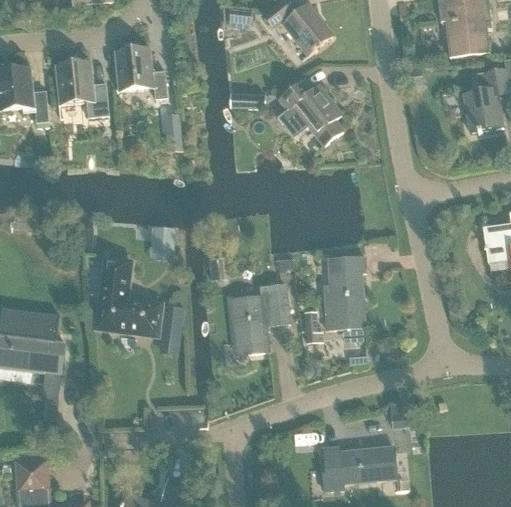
[(273,28),(281,21),(308,54),(333,34),(307,3),(297,11),(288,0),(280,0),(262,14),(273,28)]
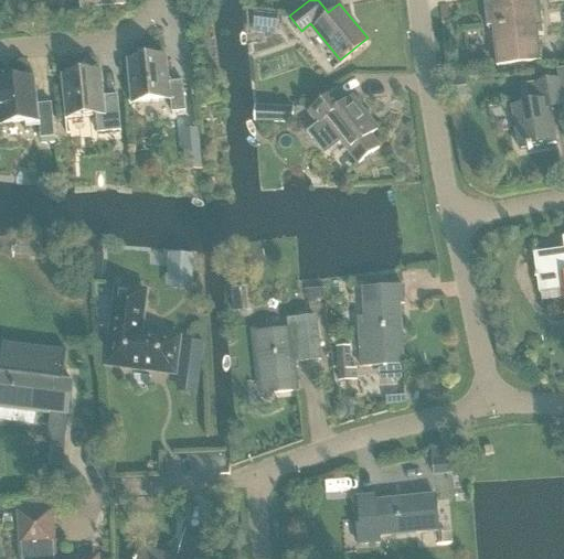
[(483,0),(486,23),(491,22),(496,62),(541,56),(538,31),(542,30),(539,0),(483,0)]
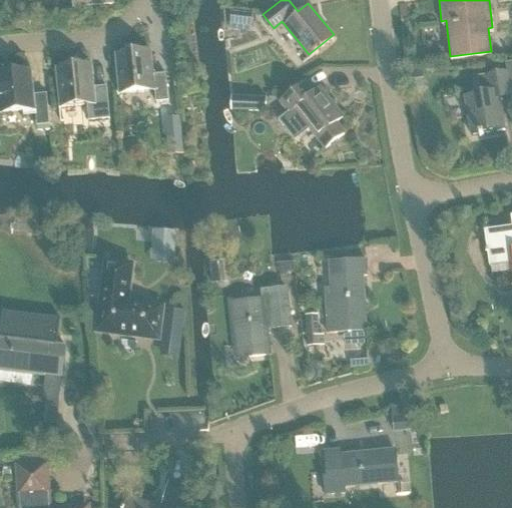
[(153,70),(151,47),(115,51),(118,89),(155,85),(156,97),(168,96),(165,69),(153,70)]
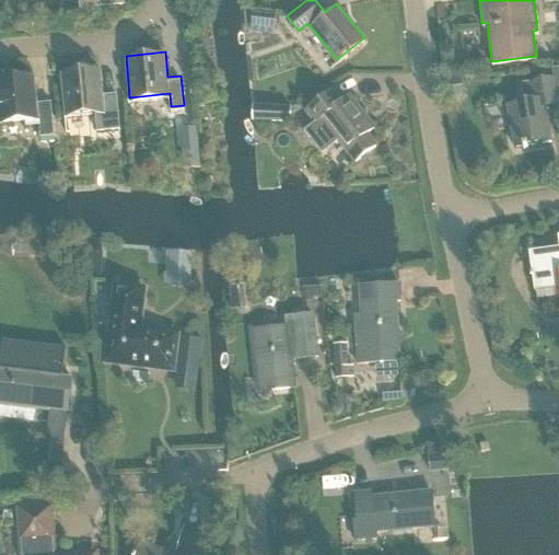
[(530,79),(533,102),(508,106),(514,143),(550,137),(545,104),(558,101),(558,62),(552,65),(554,74),(530,79)]
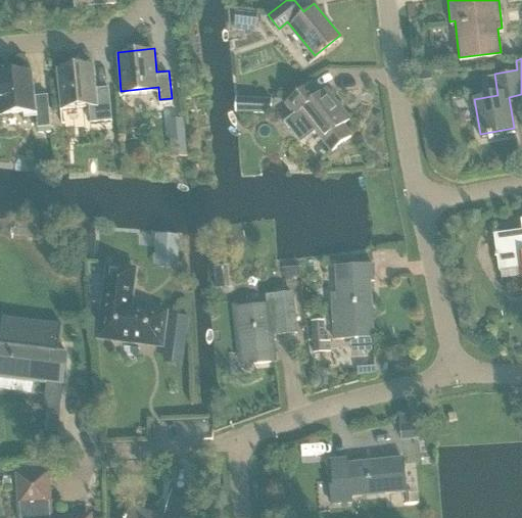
[(96,85),(94,62),(56,65),(60,105),(89,102),(90,119),(111,116),(108,84),(96,85)]
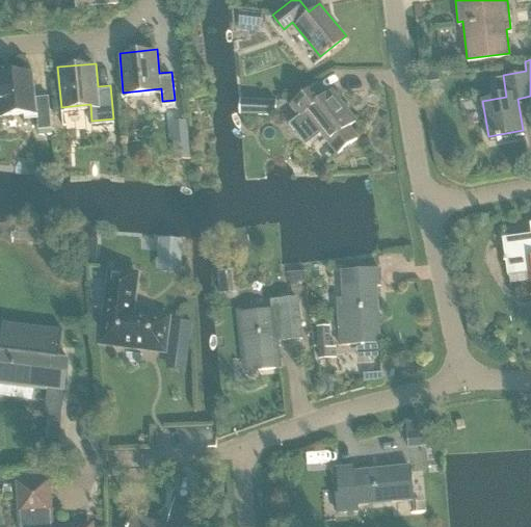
[(35,94),(33,70),(0,72),(0,113),(36,109),(38,126),(51,125),(48,93),(35,94)]
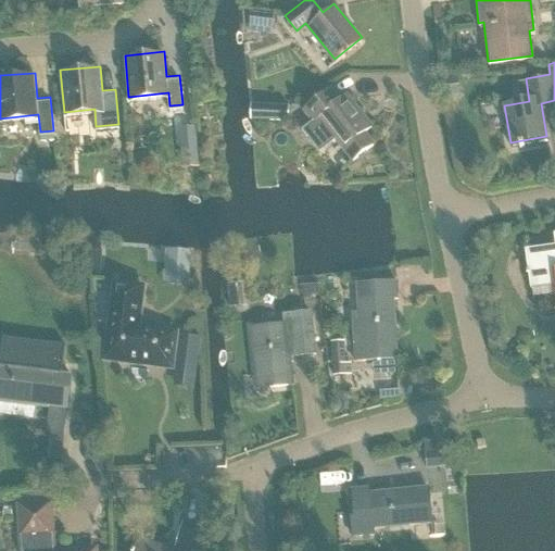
[(312,117),(301,126),(318,149),(336,136),(352,157),(371,140),(363,129),(370,123),(345,91),(338,98),(329,86),(303,107),(312,117)]
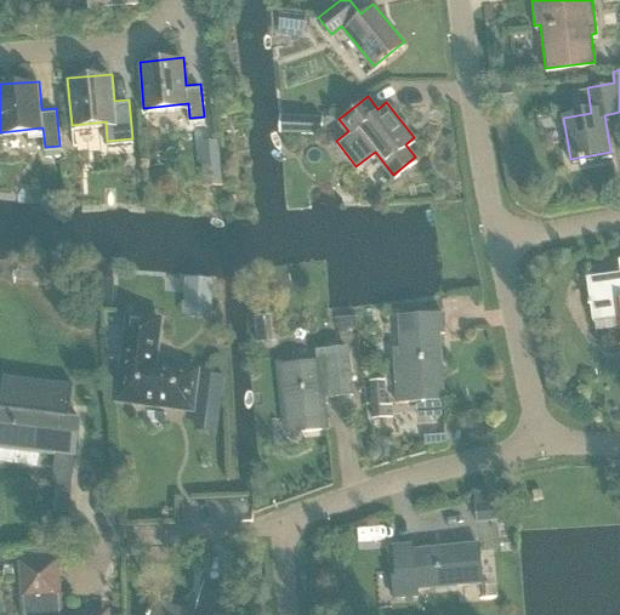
[(279,112),(279,125),(279,129),(322,130),(322,114),(279,112)]
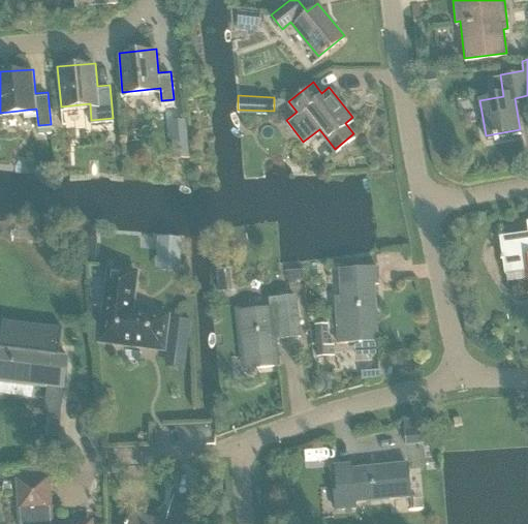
[(172,132),(185,131),(184,117),(171,118),(172,132)]
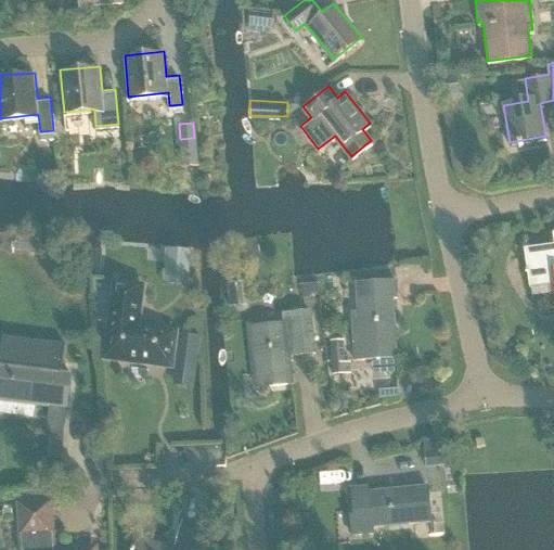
[(553,229),(552,230),(553,241),(524,245),(529,283),(553,279),(553,229)]
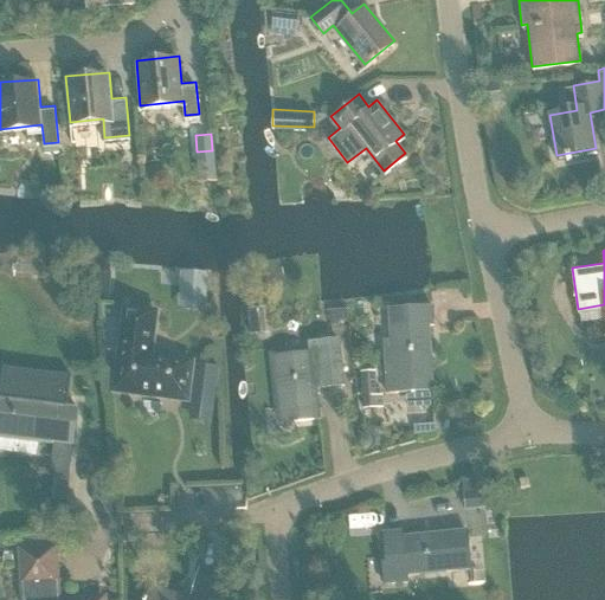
[(178,304),(205,307),(206,269),(179,266),(178,304)]
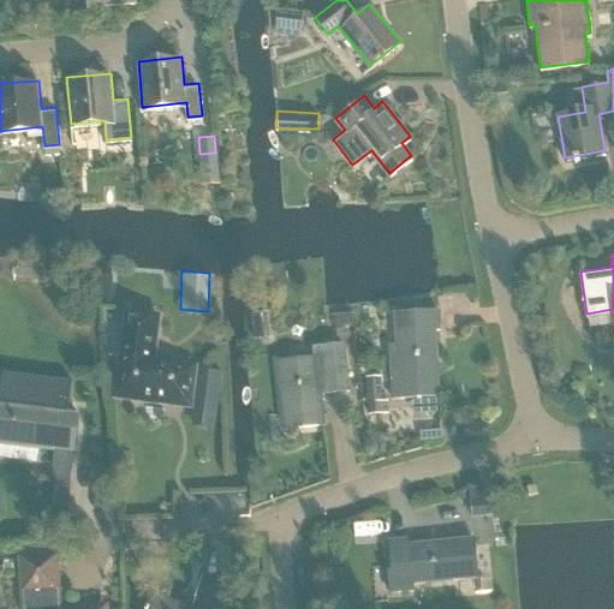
[(410,327),(395,327),(398,376),(411,376),(412,393),(437,392),(434,326),(439,326),(437,308),(409,309),(410,327)]
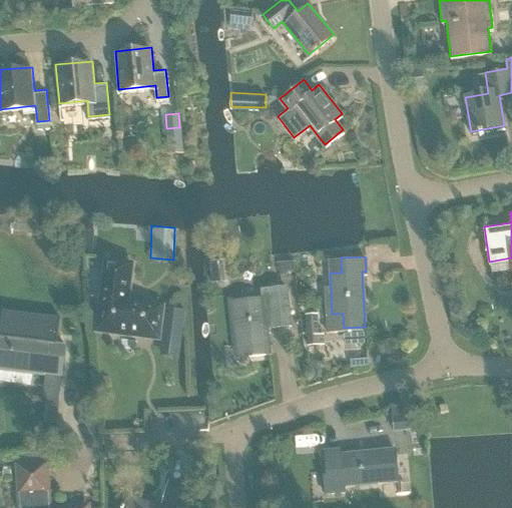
[(106,258),(97,328),(160,336),(164,304),(126,299),(131,262),(106,258)]
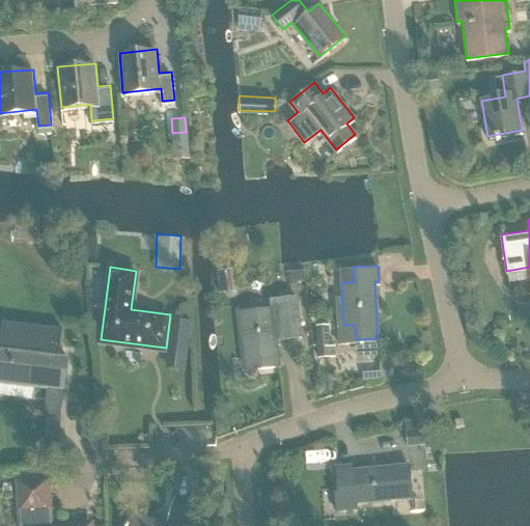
[(231,268),(217,269),(219,292),(233,291),(231,268)]
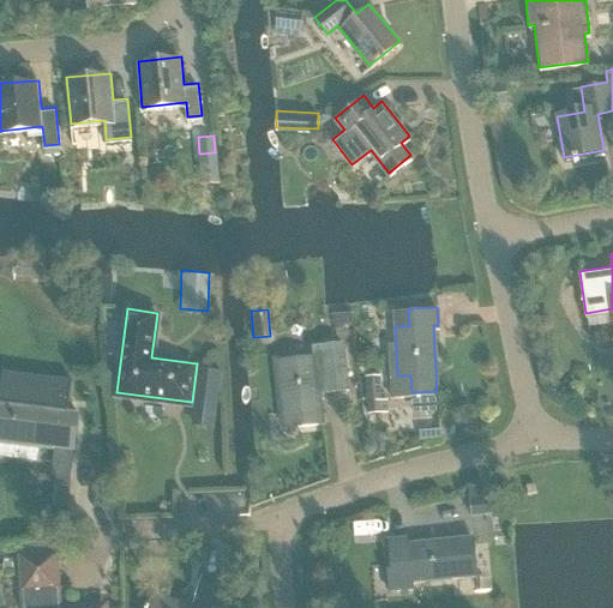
[(295,405),(296,422),(323,420),(319,389),(348,385),(342,339),(312,343),(313,354),(276,357),(282,407),(295,405)]
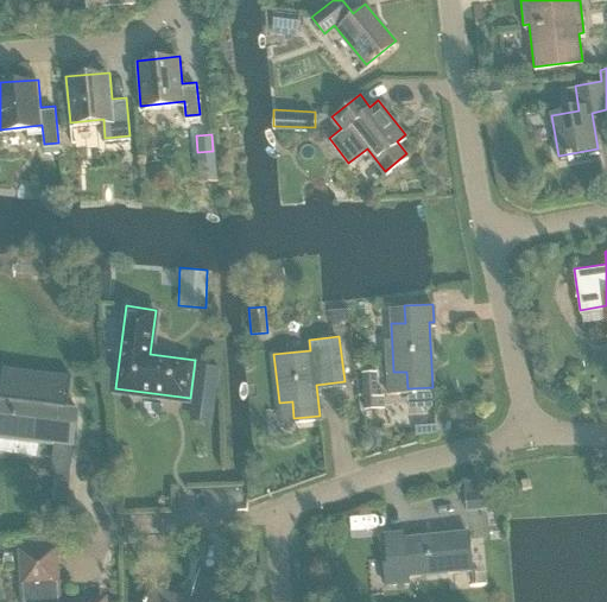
[(0,433),(54,439),(50,473),(55,474),(51,501),(65,502),(77,404),(67,403),(70,372),(2,363),(0,384),(0,433)]
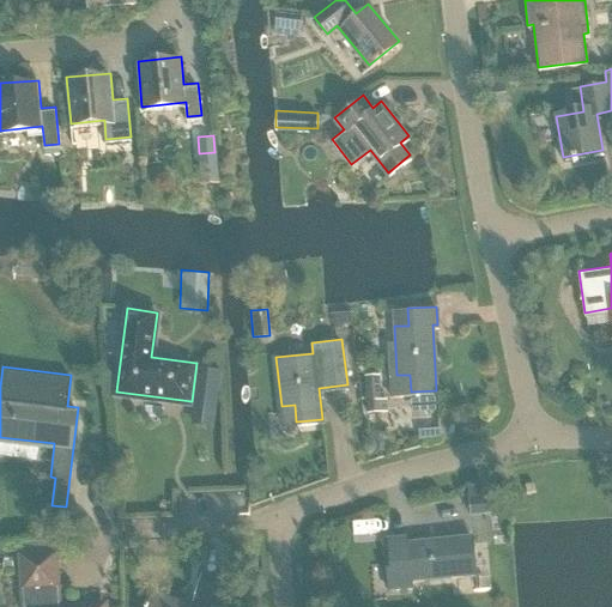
[(379,371),(364,371),(367,410),(381,408),(379,371)]
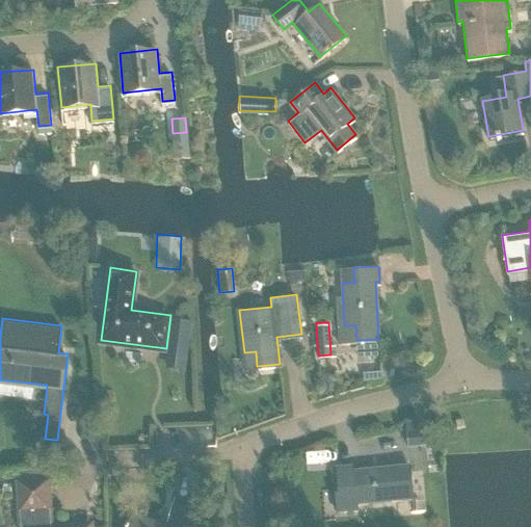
[(169,342),(166,365),(185,368),(188,345),(169,342)]
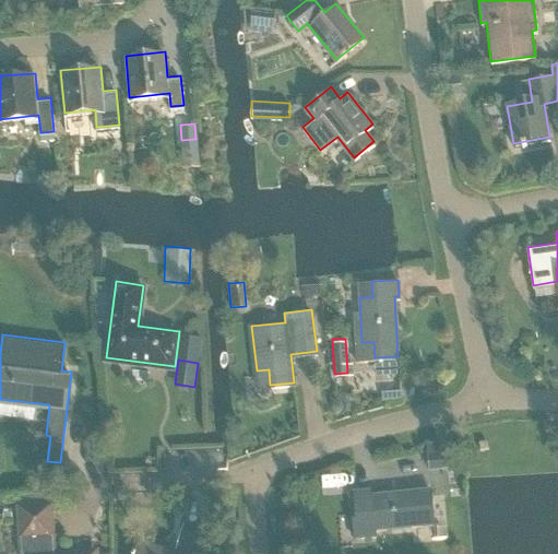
[(482,436),(477,437),(474,437),(475,446),(484,445),(482,436)]
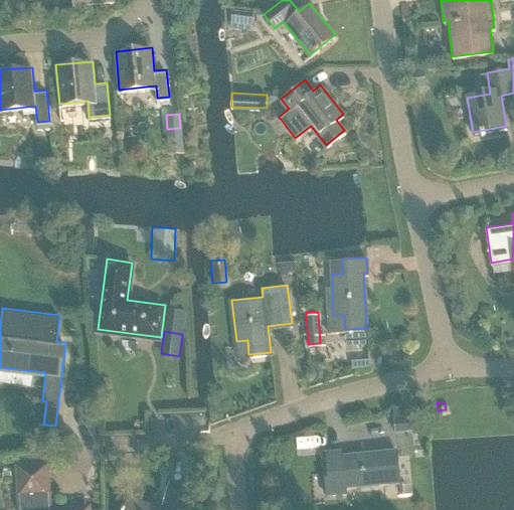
[(413,412),(389,415),(390,427),(414,425),(413,412)]
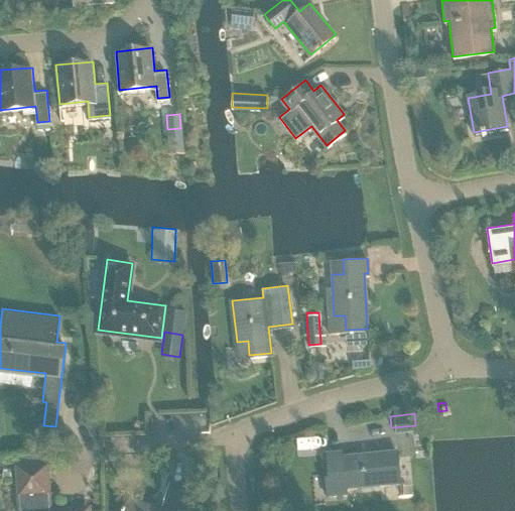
[(345,486),(399,481),(396,449),(342,454),(341,449),(326,450),(328,475),(325,475),(327,493),(346,492),(345,486)]
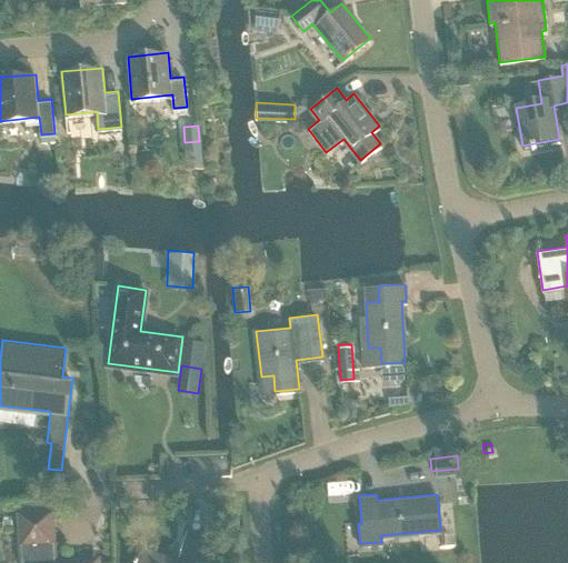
[(95,562),(96,559),(55,562),(50,512),(18,516),(21,559),(26,562),(95,562)]
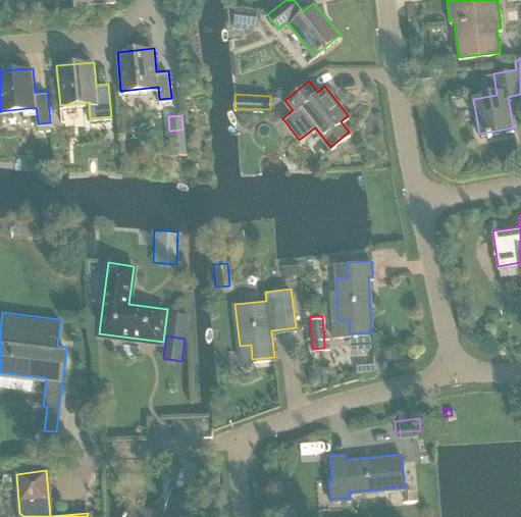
[(180,488),(173,512),(187,516),(195,493),(180,488)]
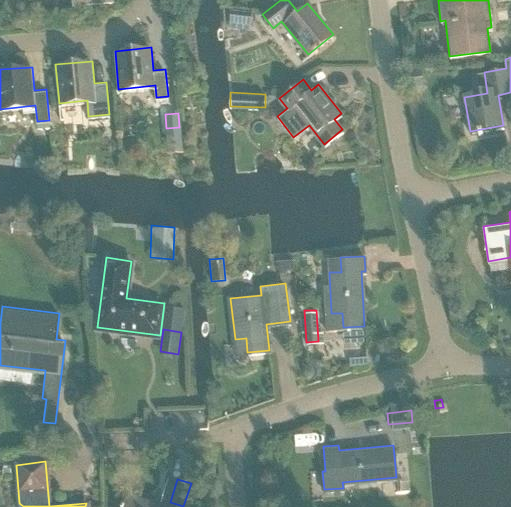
[(170,506),(126,493),(120,506),(170,506)]
